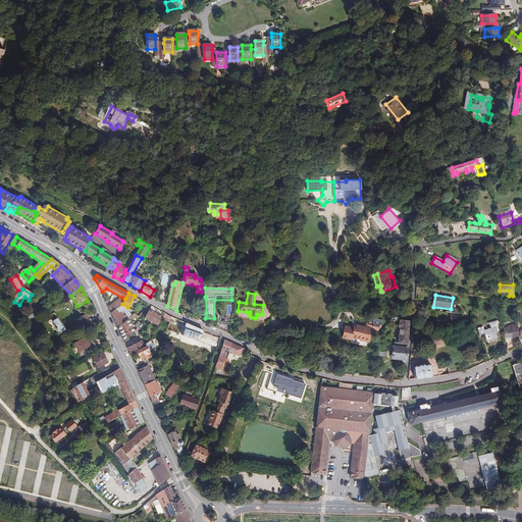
[(125,299),(122,298),(115,303),(118,307),(122,304),(125,299)]
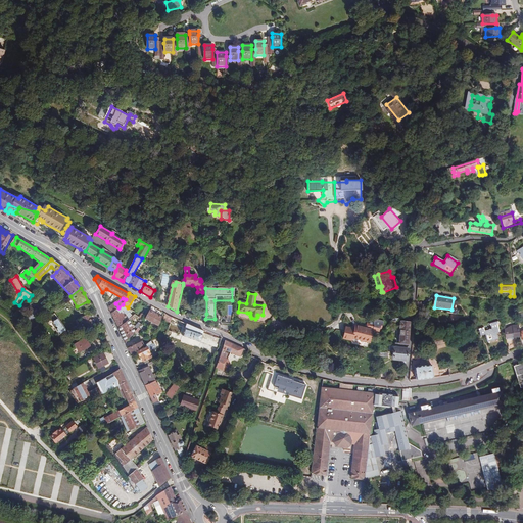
[(115,303),(109,307),(111,313),(119,307),(115,303)]
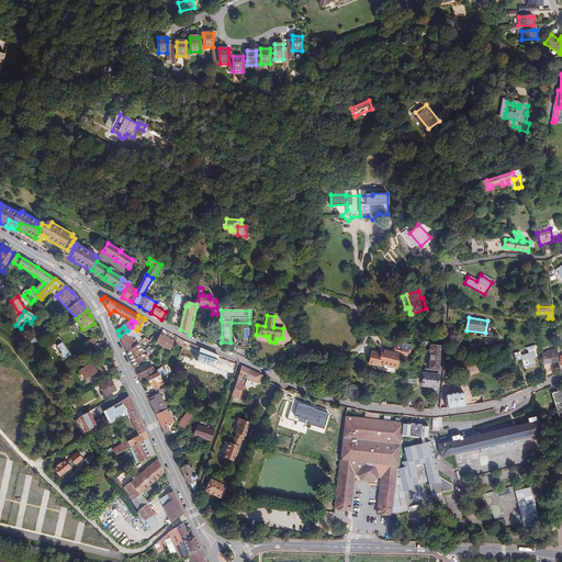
[(127,330),(120,336),(122,340),(125,346),(127,350),(127,352),(142,339),(138,335),(137,336),(134,338),(132,336),(135,333),(137,330),(132,327),(127,330)]
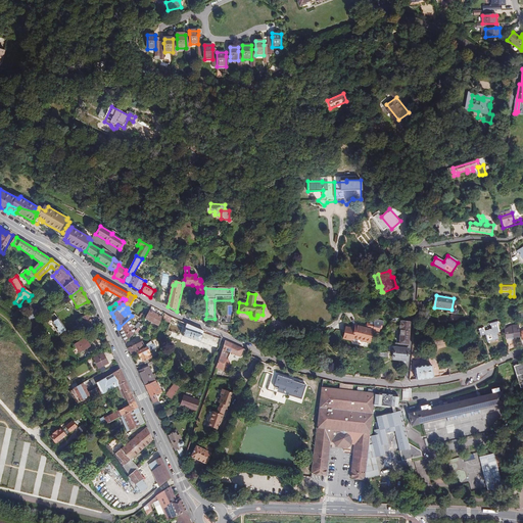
[(142,317),(143,318),(148,308),(145,306),(140,316),(142,317)]
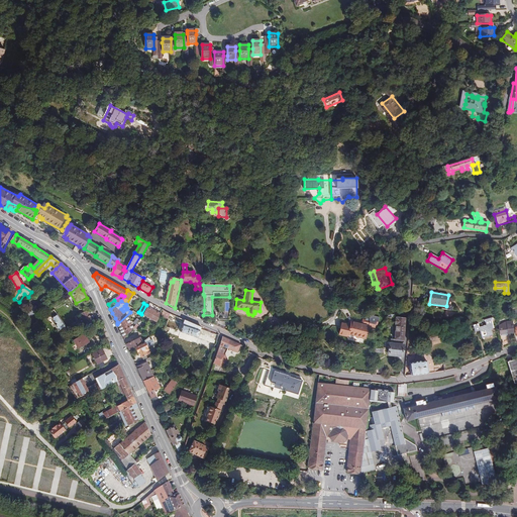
[(40,312),(36,307),(22,317),(26,322),(40,312)]
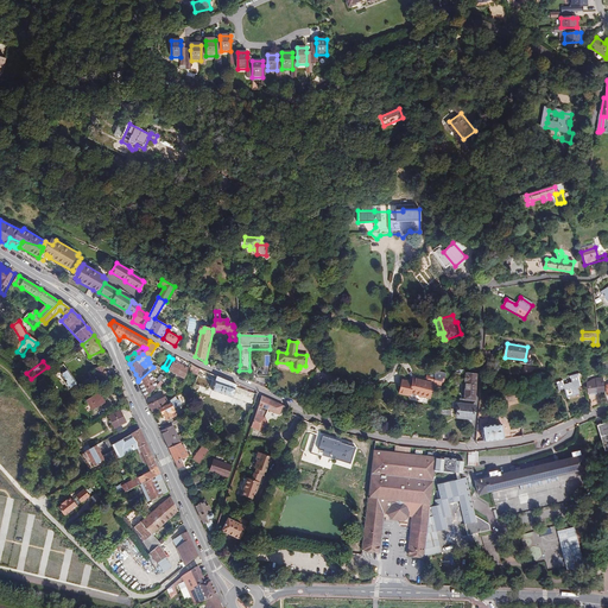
[(177,374),(185,379),(189,368),(175,361),(169,371),(177,374)]
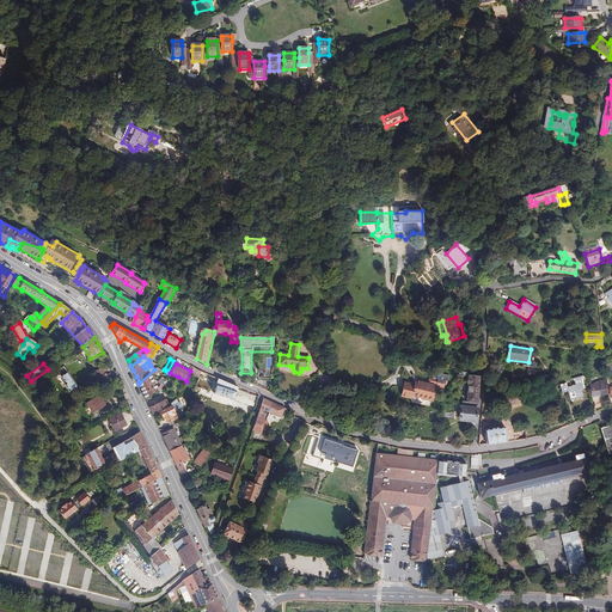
[(71,393),(79,389),(63,367),(60,369),(61,371),(59,373),(67,386),(66,386),(71,393)]
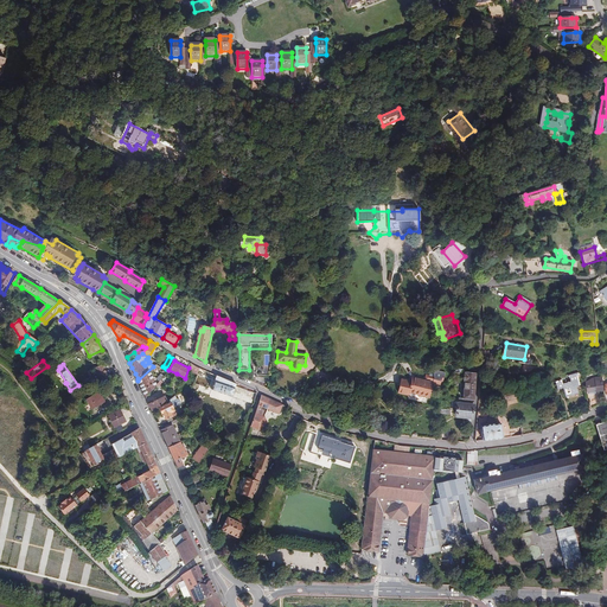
[(138,381),(146,397),(157,384),(151,372),(155,368),(160,370),(161,366),(157,364),(153,366),(138,381)]
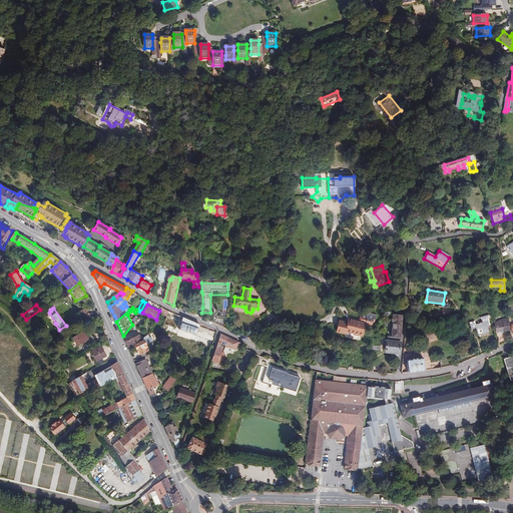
[(80,313),(85,323),(91,320),(86,310),(80,313)]
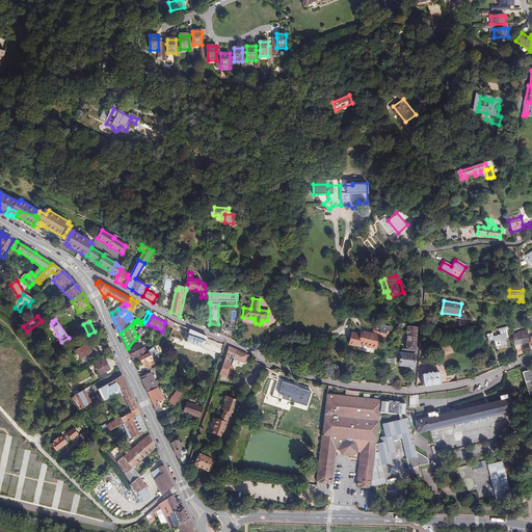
[(416,353),(419,324),(408,323),(408,334),(408,336),(401,335),(400,341),(403,341),(407,339),(406,349),(407,349),(407,352),(416,353)]
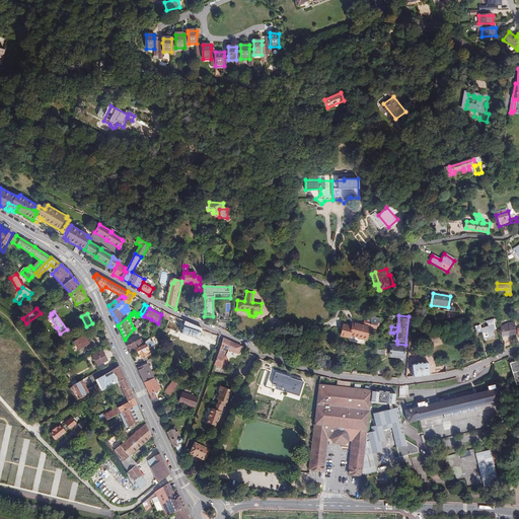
[(487,322),(475,325),(476,328),(477,332),(482,331),(484,340),(495,337),(494,330),(497,329),(495,322),(496,321),(495,318),(487,320),(487,322)]
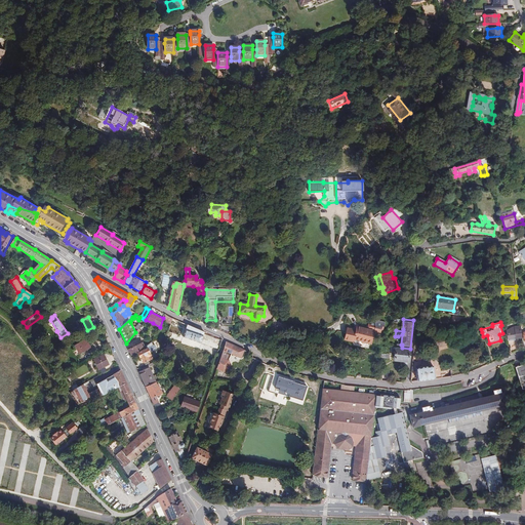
[(205,332),(184,323),(182,327),(184,328),(184,330),(187,331),(184,336),(201,342),(205,332)]
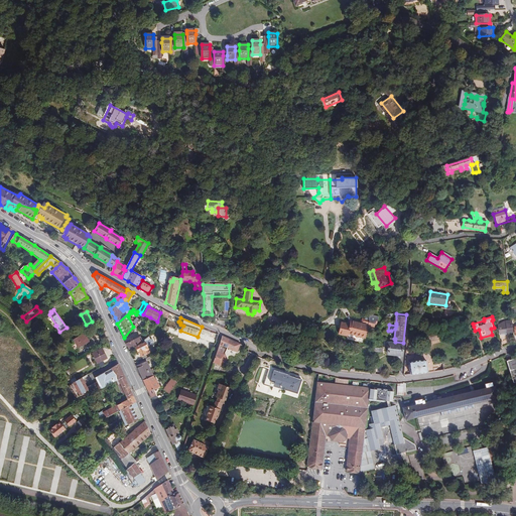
[(35,336),(42,331),(33,319),(27,325),(35,336)]
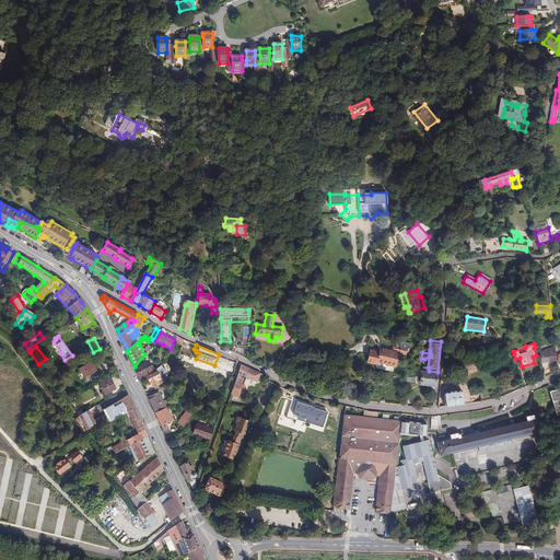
[(387,364),(396,368),(400,352),(383,347),(381,351),(372,348),(369,360),(377,363),(378,360),(387,363),(387,364)]
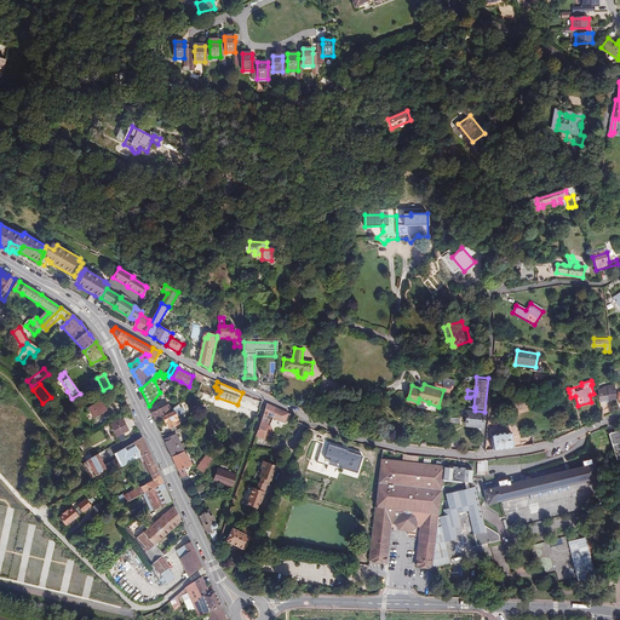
[(616,400),(615,385),(598,388),(600,397),(609,396),(609,400),(616,400)]
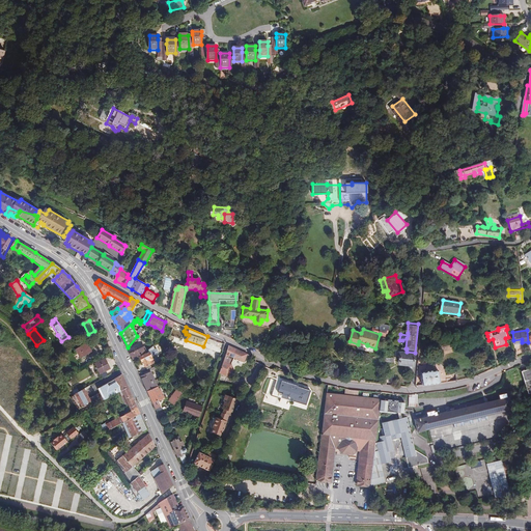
[(93,345),(105,339),(102,333),(90,339),(93,345)]
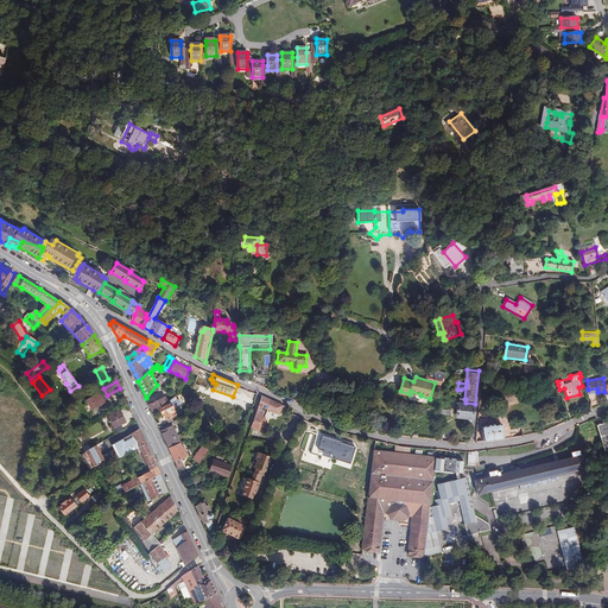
[(520,399),(517,391),(505,394),(507,403),(520,399)]
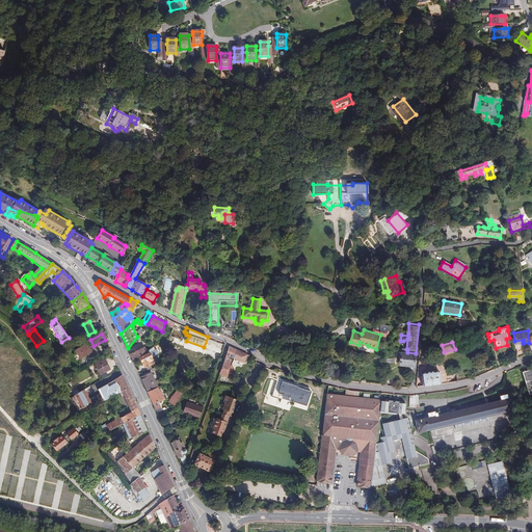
[(225,346),(219,344),(216,351),(222,353),(225,346)]
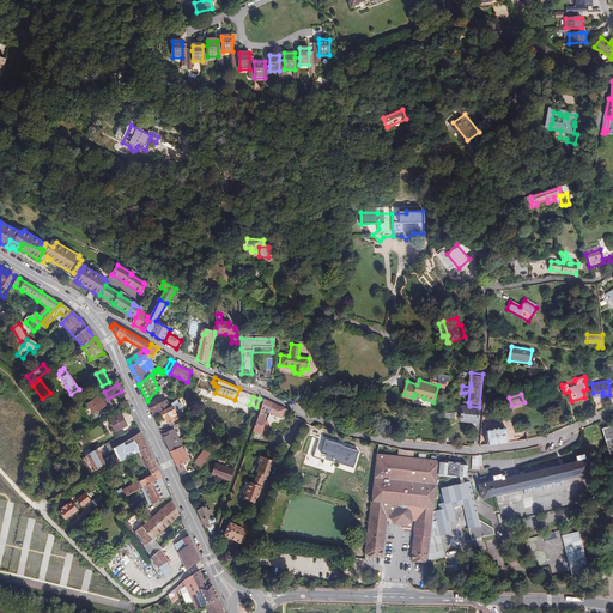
[(105,408),(101,398),(87,405),(92,414),(105,408)]
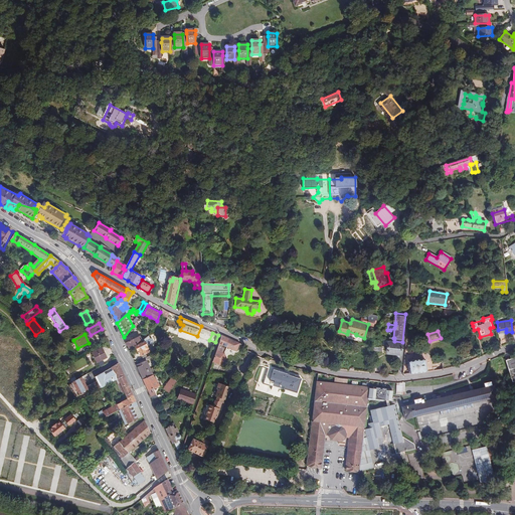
[(139,352),(141,357),(146,355),(148,354),(150,351),(149,350),(148,350),(147,348),(153,345),(154,344),(153,341),(151,341),(149,337),(145,341),(143,342),(143,344),(135,348),(138,353),(139,352)]
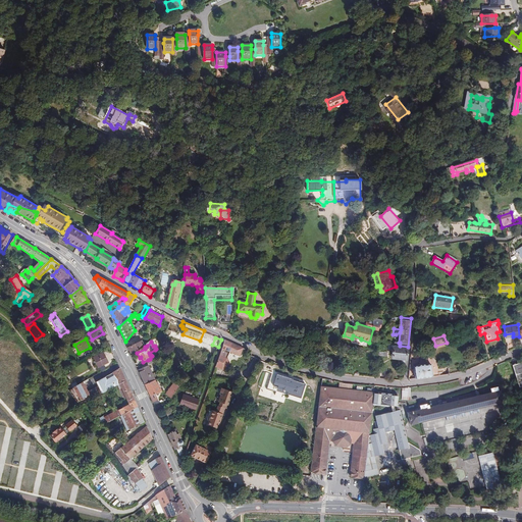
[(240,357),(243,350),(224,342),(215,369),(222,372),(227,370),(229,365),(227,361),(230,353),(240,357)]
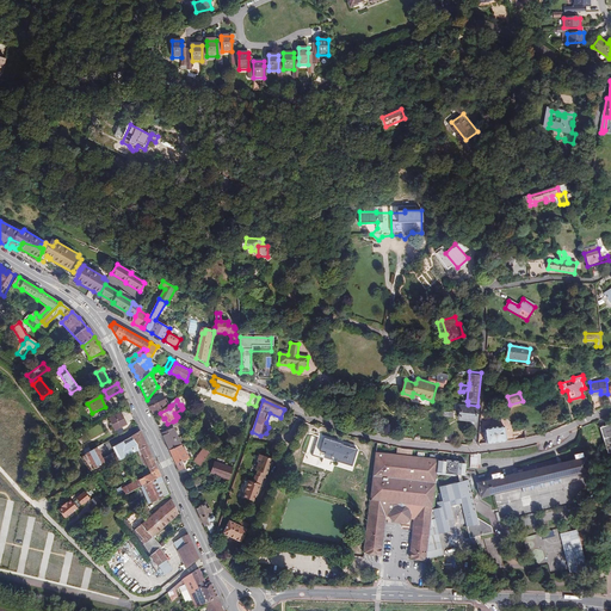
[(150,409),(154,417),(160,413),(170,408),(170,406),(167,401),(150,409)]
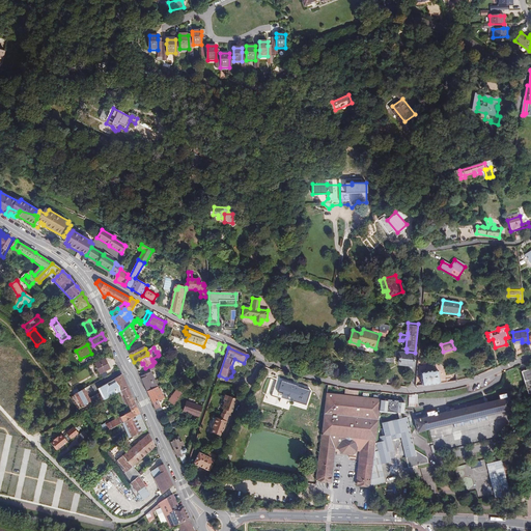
[(400,364),(414,366),(415,353),(407,352),(406,355),(401,355),(400,364)]
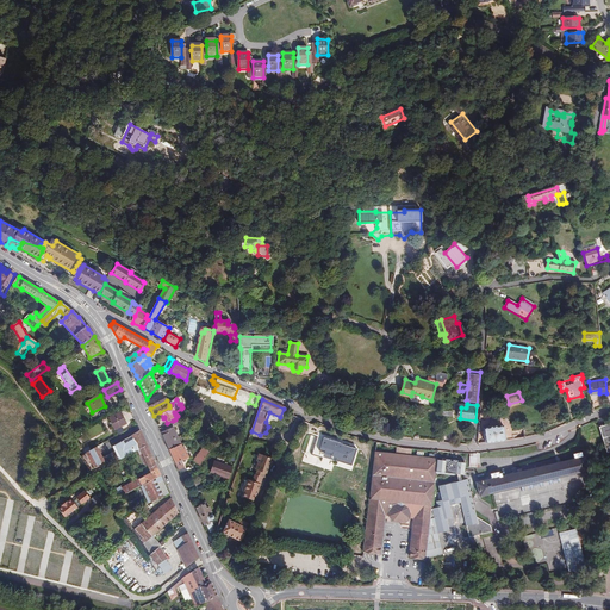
[(585,412),(582,405),(574,408),(578,415),(585,412)]
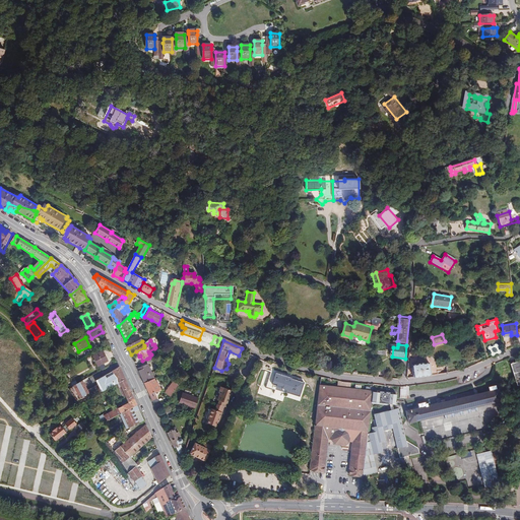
[(378,351),(375,375),(386,376),(389,352),(378,351)]
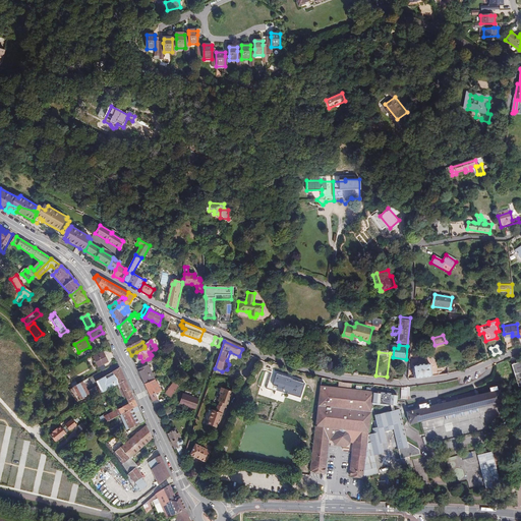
[(108,363),(104,354),(94,358),(99,368),(108,363)]
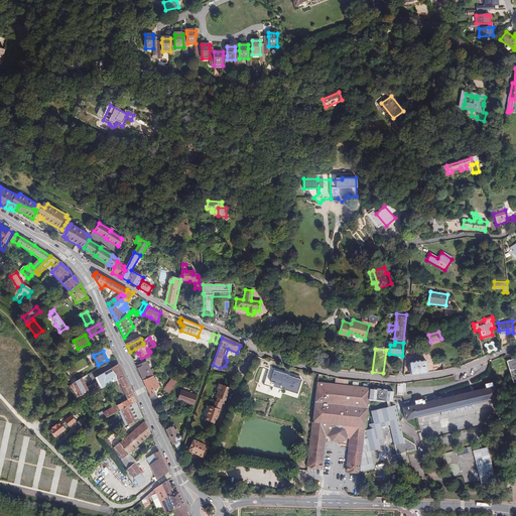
[(409,363),(411,375),(427,373),(426,361),(420,362),(420,361),(413,362),(413,363),(409,363)]
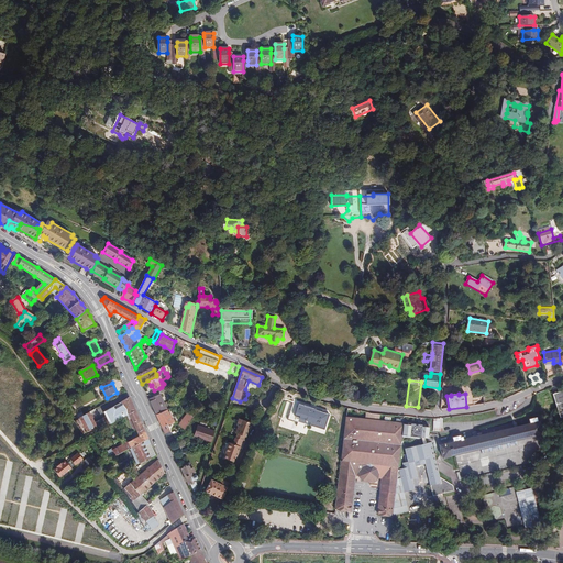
[(150,401),(166,435),(169,433),(167,429),(167,427),(174,423),(169,415),(161,396),(150,401)]
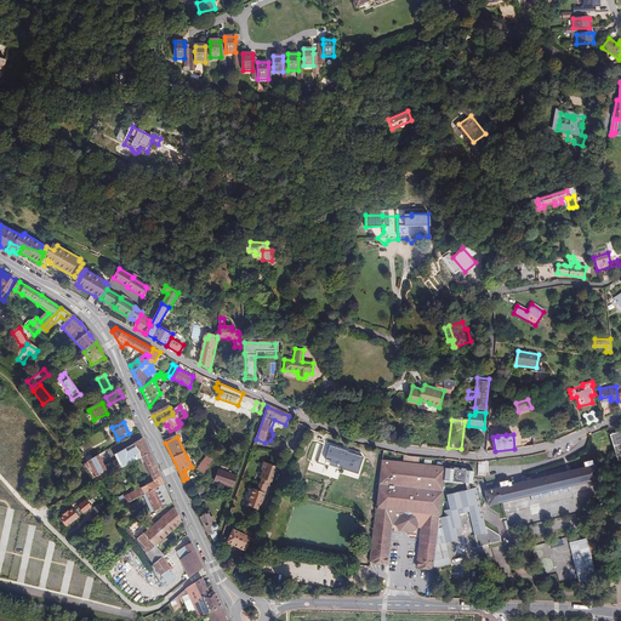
[(108,476),(143,459),(151,455),(143,440),(134,446),(117,454),(119,460),(104,468),(106,471),(108,476)]
